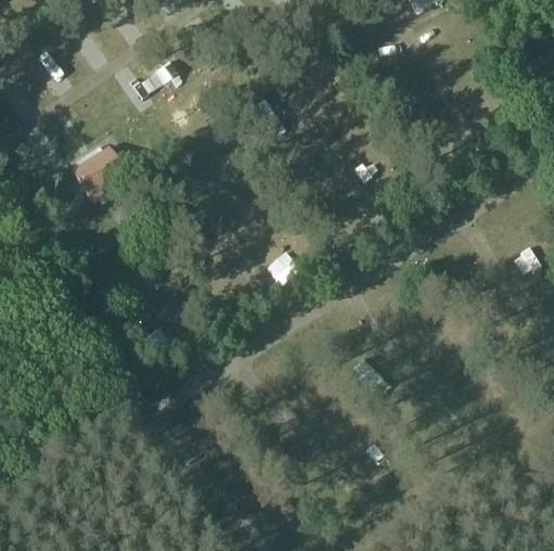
[(396,48),(378,59),(393,80),(410,68),(396,48)]
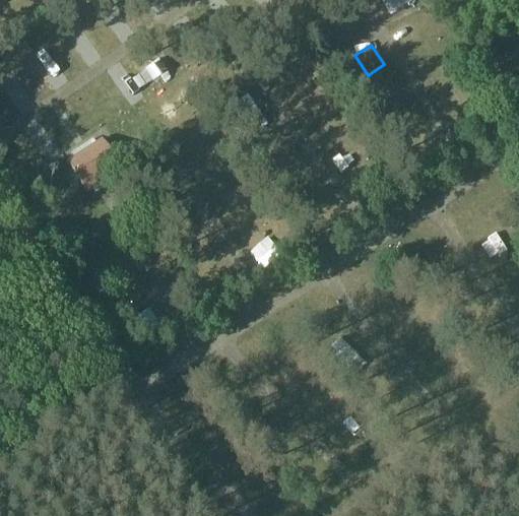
[(242,120),(259,109),(248,92),(231,105),(242,120)]
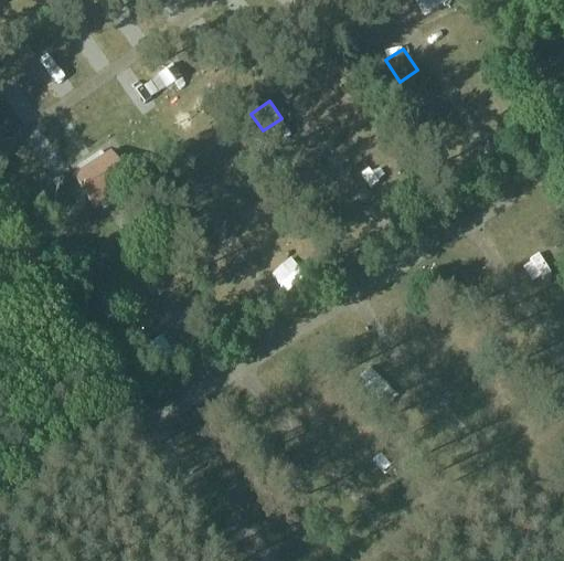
[(130,183),(109,149),(72,173),(93,207),(130,183)]
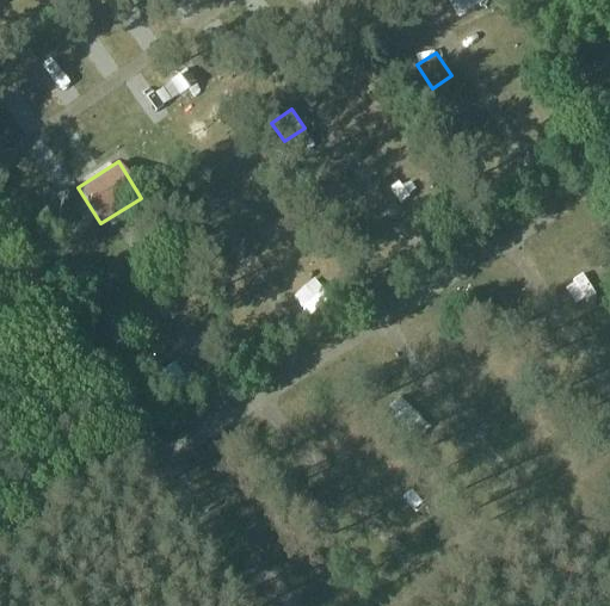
[(351,223),(370,217),(363,197),(345,203),(351,223)]
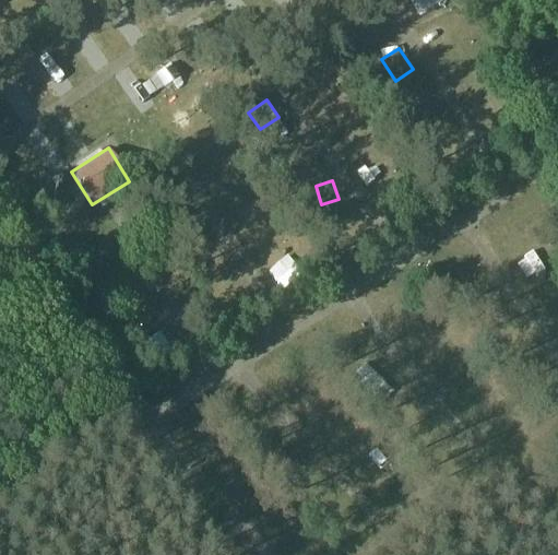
[(272,260),(279,276),(297,269),(291,252),(272,260)]
